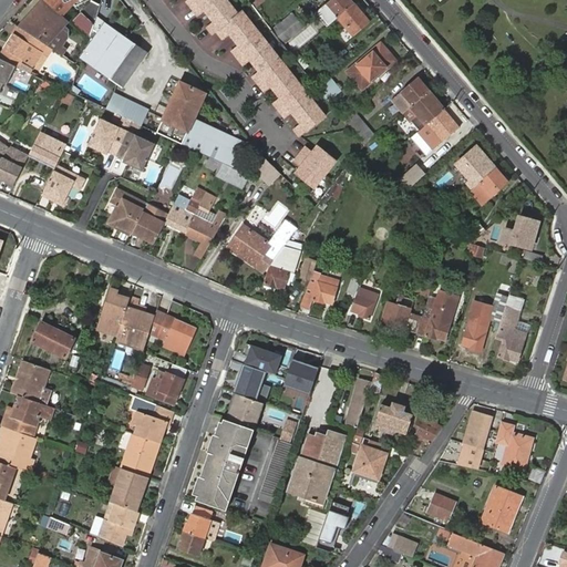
[(45,0),(43,0),(20,28),(26,31),(43,42),(48,45),(54,50),(65,57),(69,51),(72,53),(78,45),(69,39),(70,37),(70,29),(65,26),(69,21),(62,14),(45,0)]
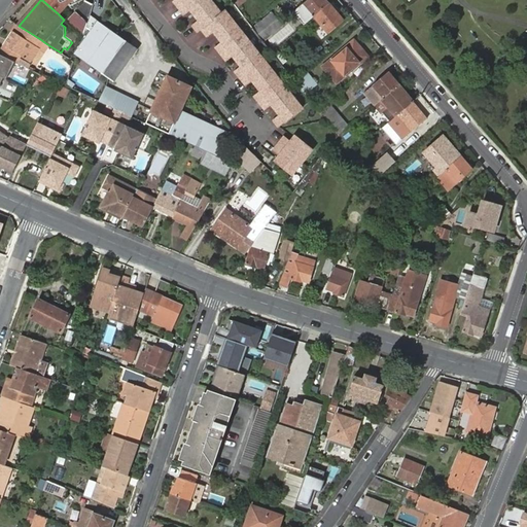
[(42,0),(58,13),(68,3),(71,6),(83,0),(42,0)]
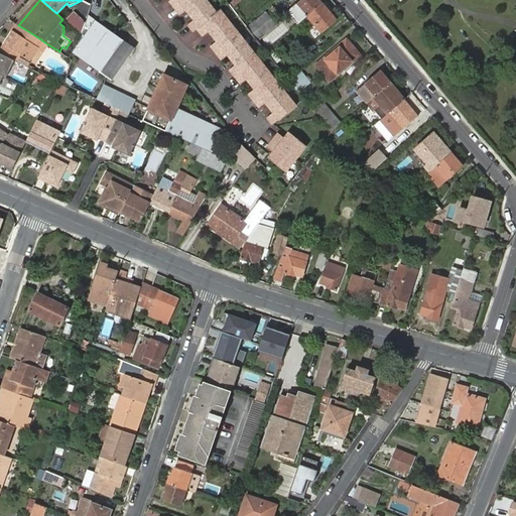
[(206,0),(183,0),(177,5),(183,12),(186,9),(190,14),(207,1),(206,0)]
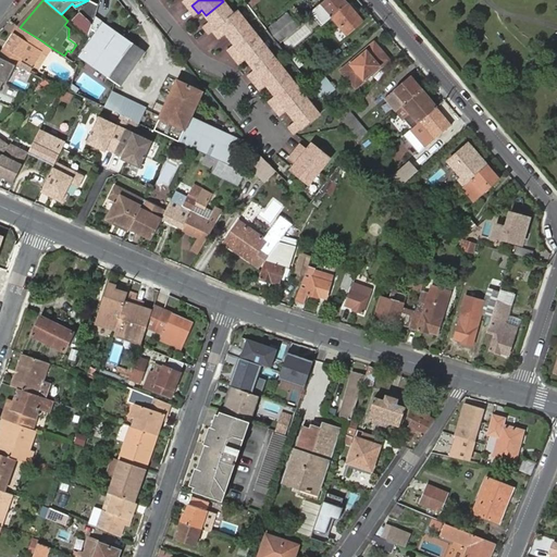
[(332,16),(347,3),(344,0),(324,0),(320,4),(324,8),(317,14),(324,23),(332,17),(332,16)]
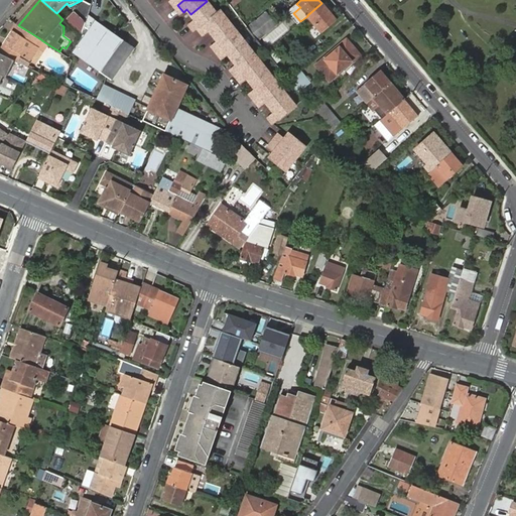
[(194,19),(190,22),(196,29),(197,28),(216,13),(207,1),(190,14),(194,19)]
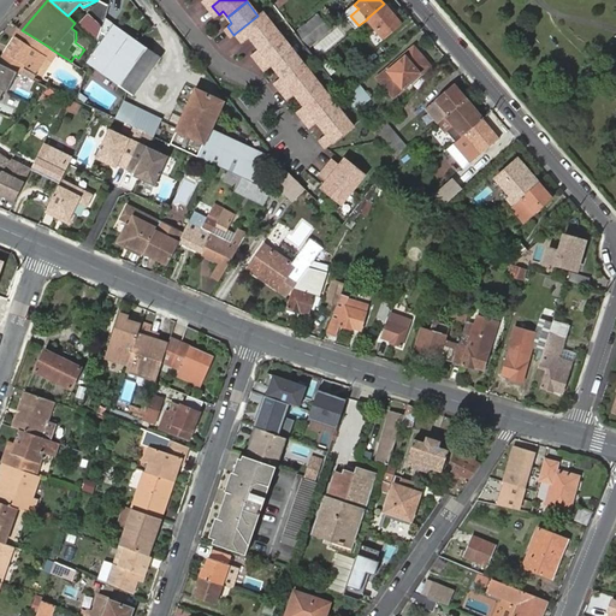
[(402,24),(384,4),(367,18),(385,39),(402,24)]
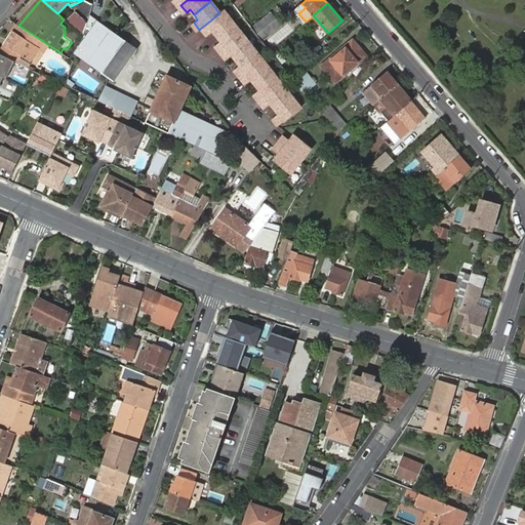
[(306,7),(301,4),(295,9),(298,13),(306,7)]
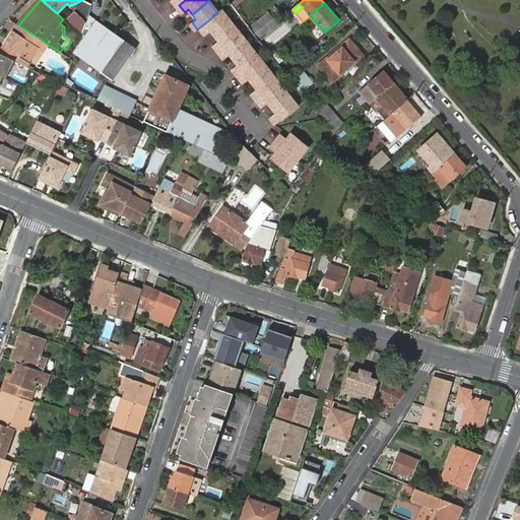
[(91,5),(84,26),(89,30),(74,53),(113,80),(135,49),(96,21),(103,12),(91,5)]
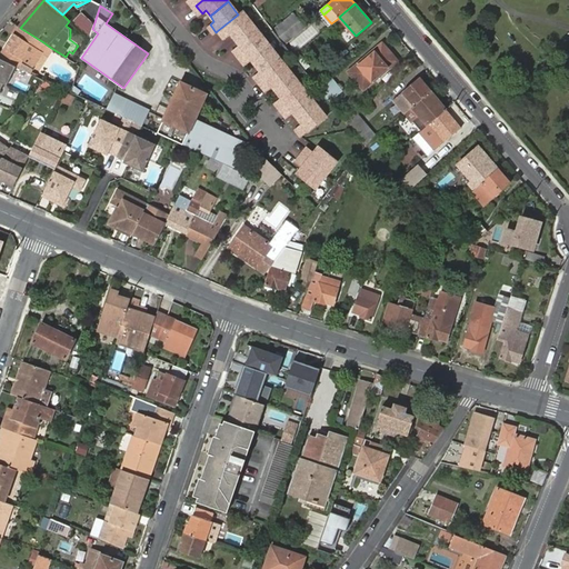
[(196,6),(192,9),(199,16),(202,13),(196,6)]
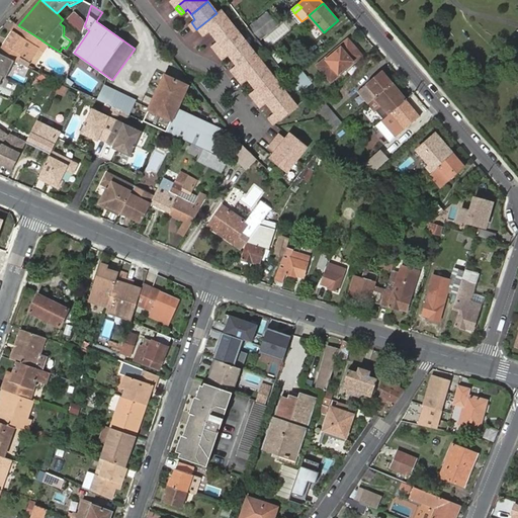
[(217,13),(197,28),(203,36),(209,31),(213,36),(231,22),(221,10),(217,13)]
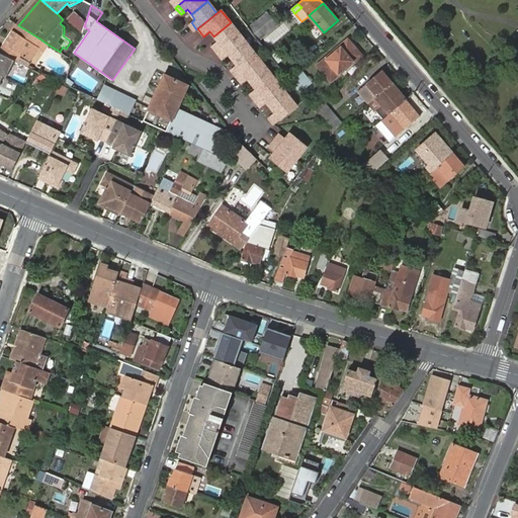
[(267,12),(249,27),(259,40),(277,25),(267,12)]
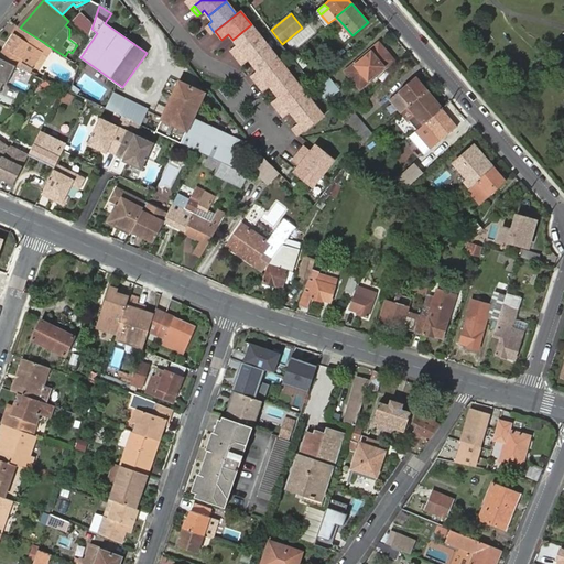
[(214,32),(208,24),(205,26),(212,34),(214,32)]
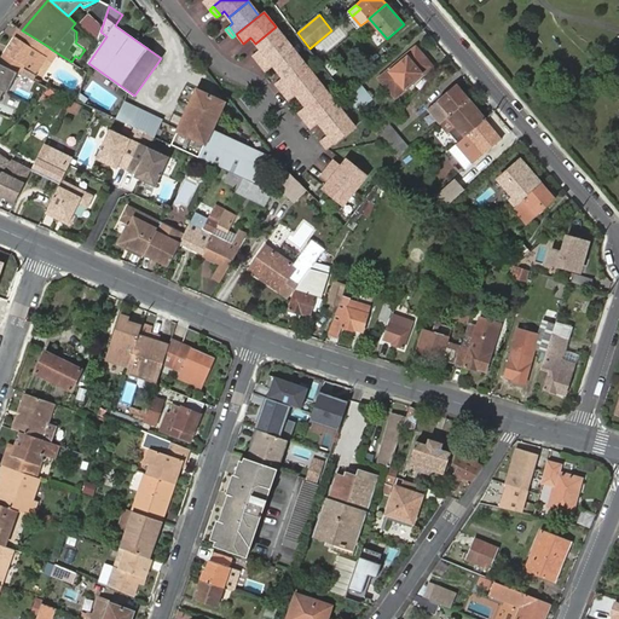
[(287,41),(276,27),(255,44),(260,50),(253,55),(259,63),(287,41)]
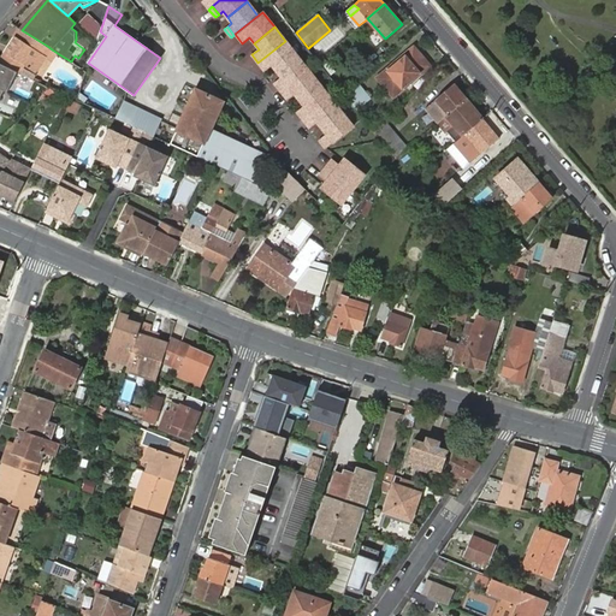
[(28,34),(22,30),(17,37),(23,41),(28,34)]
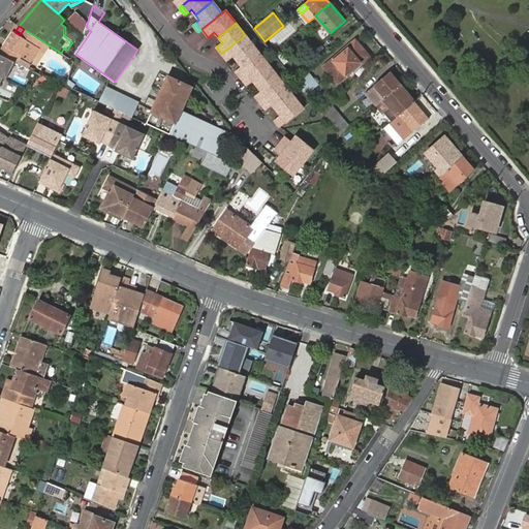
[(5,44),(0,53),(0,54),(13,61),(14,62),(20,56),(30,63),(39,49),(36,45),(40,39),(24,29),(20,35),(14,32),(8,40),(10,41),(7,47),(5,44)]
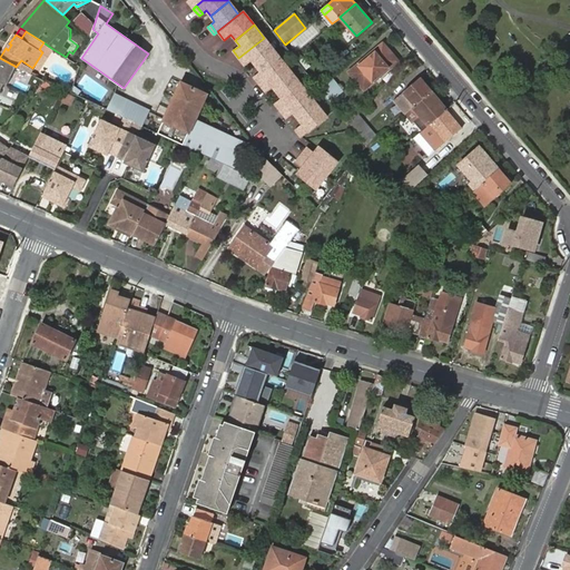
[(274,51),(264,38),(238,58),(245,66),(252,60),(256,66),(274,51)]
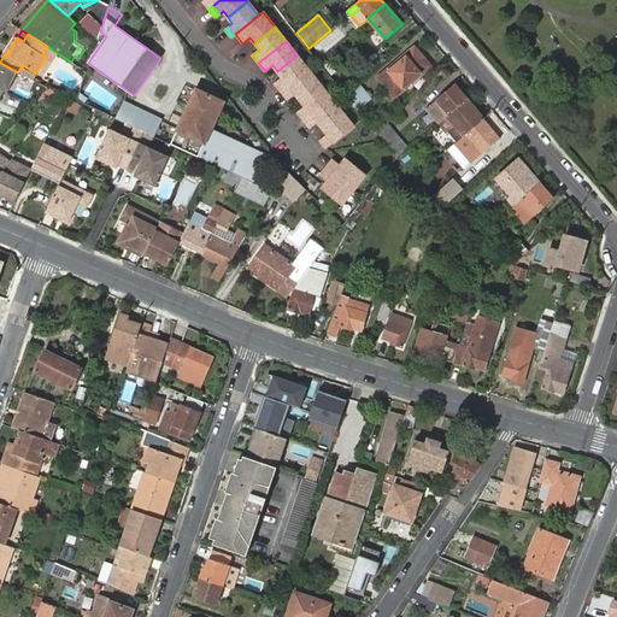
[(47,46),(42,53),(46,57),(46,58),(53,63),(59,54),(52,50),(47,46)]
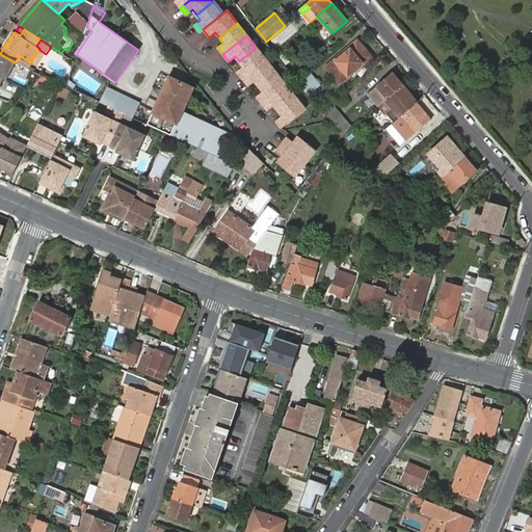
[(357,41),(354,43),(362,52),(365,50),(357,41)]
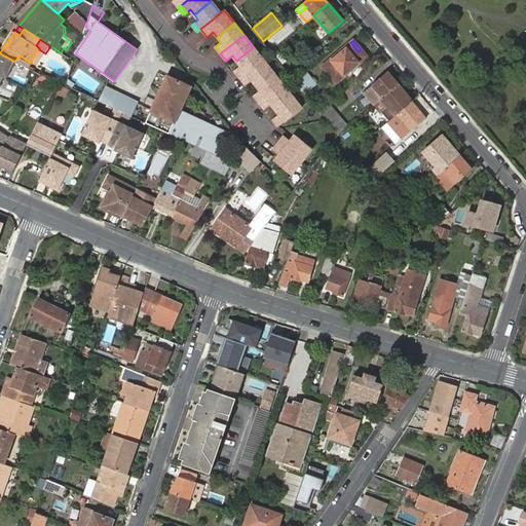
[(358,51),(350,42),(322,67),(336,82),(348,72),(367,57),(361,49),(358,51)]
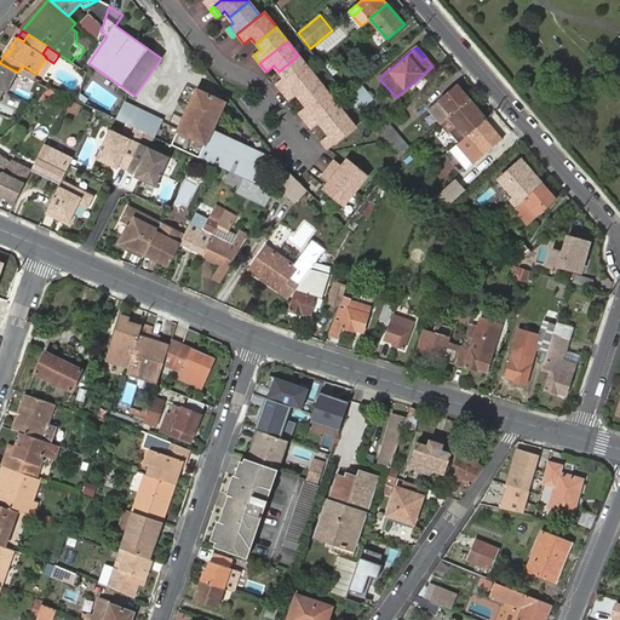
[(276,84),(282,92),(310,69),(298,56),(279,72),(283,78),(276,84)]
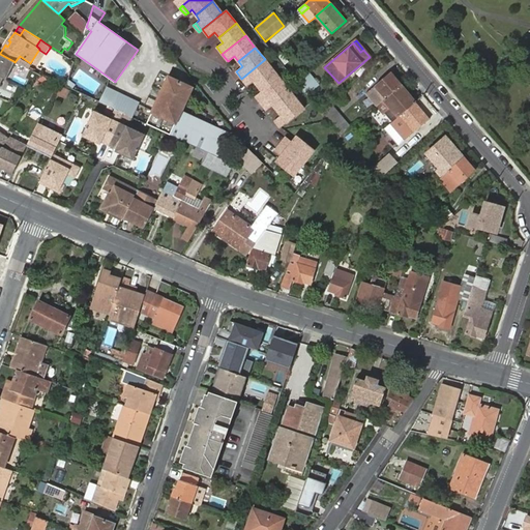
[(277,49),(273,52),(284,65),(288,61),(277,49)]
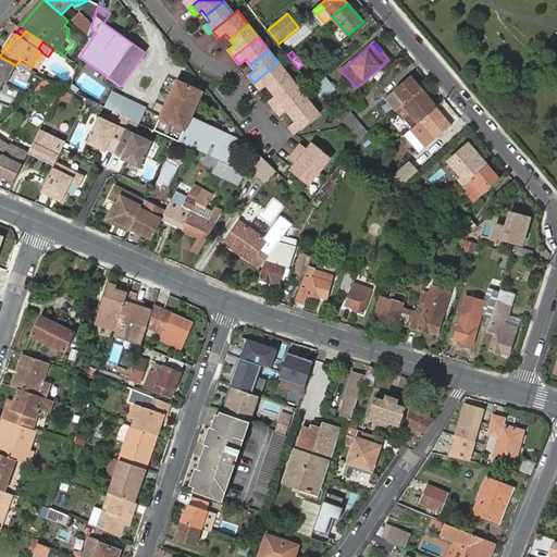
[(5,84),(14,64),(0,57),(0,81),(2,82),(5,84)]
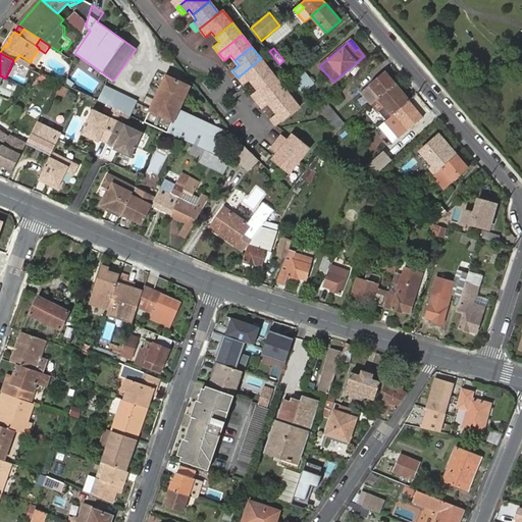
[(250,80),(253,84),(270,70),(261,58),(238,77),(244,84),(250,80)]
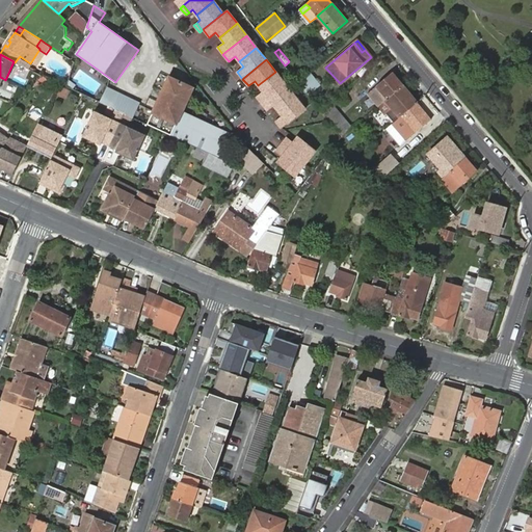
[(310,71),(296,81),(298,82),(308,96),(320,85),(310,71)]
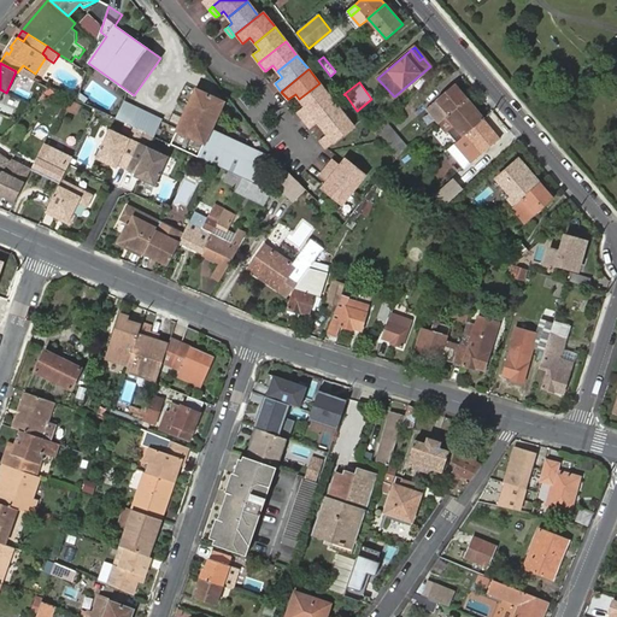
[(319,83),(299,99),(304,105),(297,111),(304,119),(331,98),(319,83)]
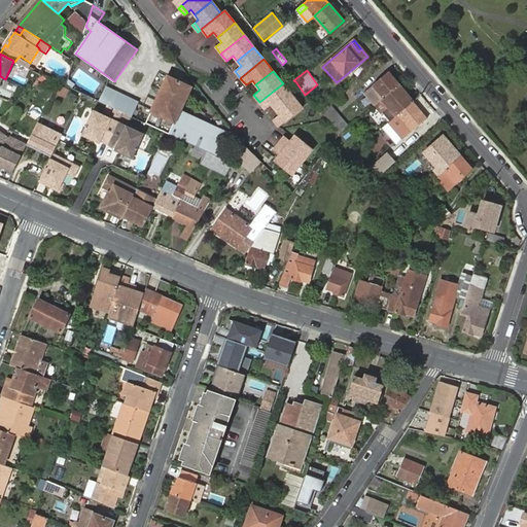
[(396,86),(398,84),(388,72),(373,84),(384,98),(396,86)]
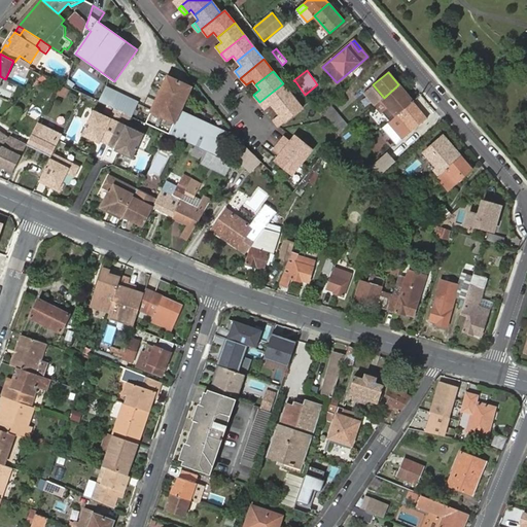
[(151,111),(146,123),(165,132),(169,134),(175,123),(180,110),(189,90),(185,84),(180,82),(168,76),(167,76),(151,111)]
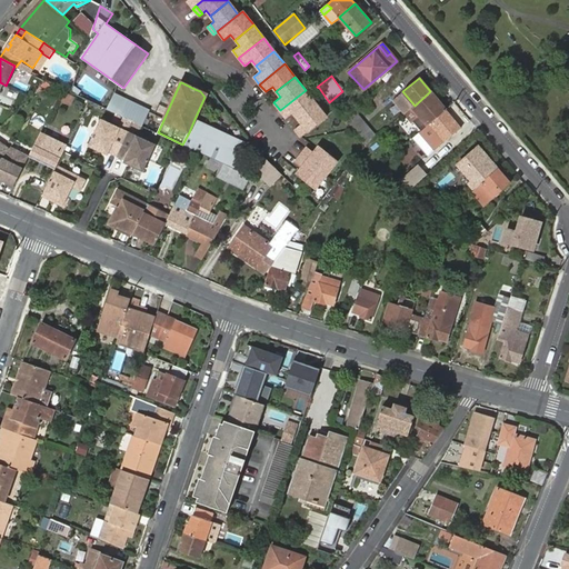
[(306,90),(280,110),(286,118),(292,112),(297,118),(316,102),(306,90)]
